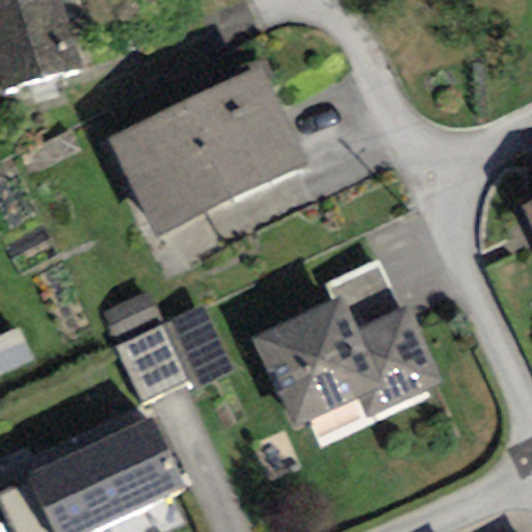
[(0,0),(0,81),(2,87),(79,68),(60,0),(0,0)]
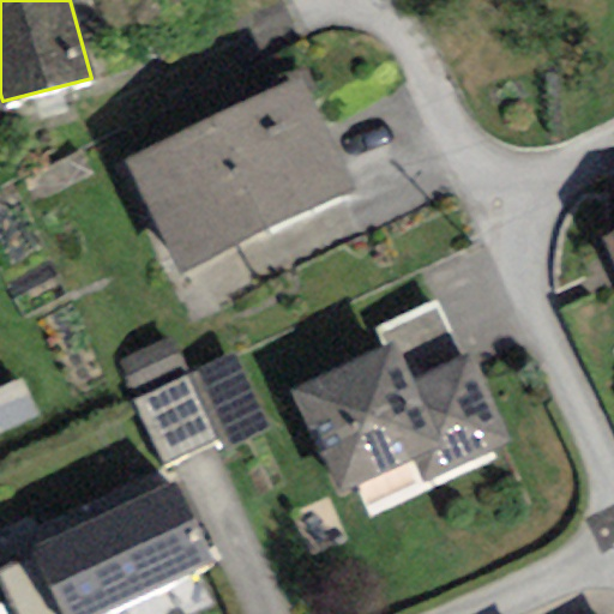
[(301,76),(125,160),(181,275),(356,191),(301,76)]
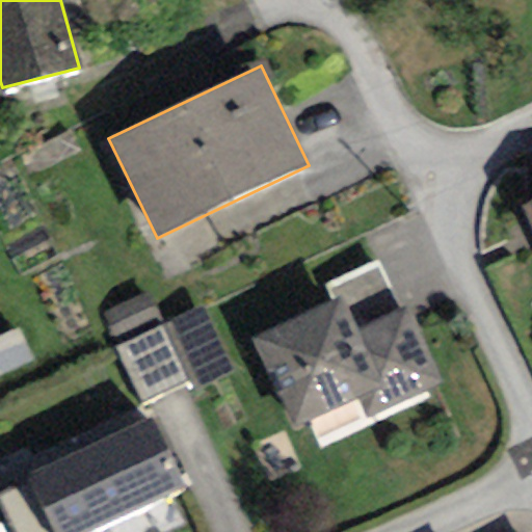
[(531,203),(523,208),(531,228),(531,203)]
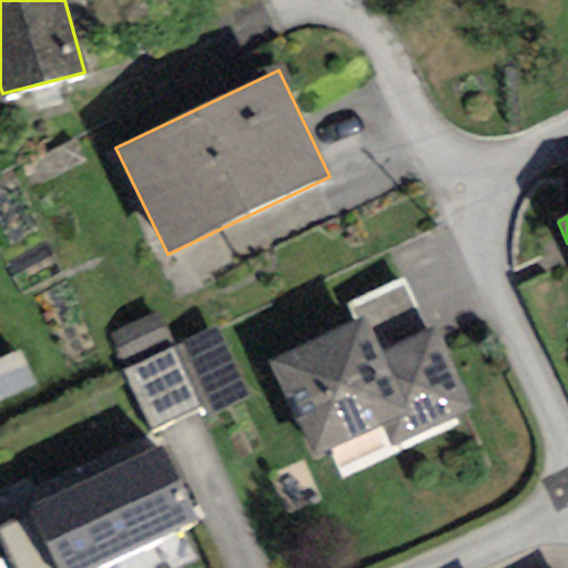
[(383,353),(427,332),(403,280),(346,306),(354,322),(366,317),(383,353)]
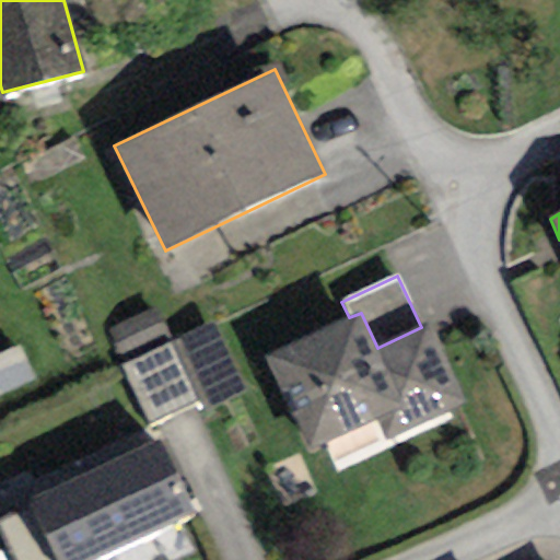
[(156,305),(102,331),(116,361),(170,335),(156,305)]
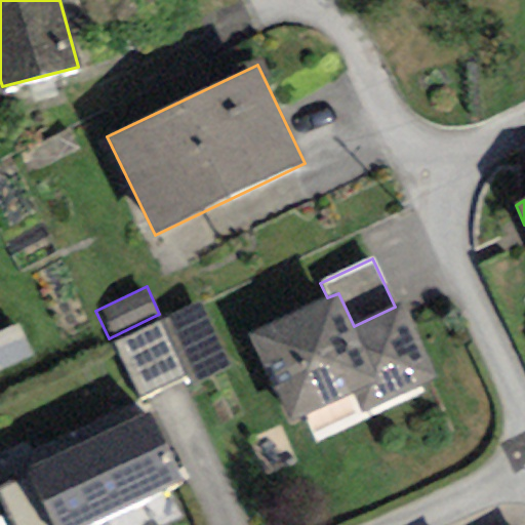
[(327,297),(247,335),(288,422),(354,392),(363,411),(434,378),(400,305),(395,307),(354,326),(338,293),(327,297)]
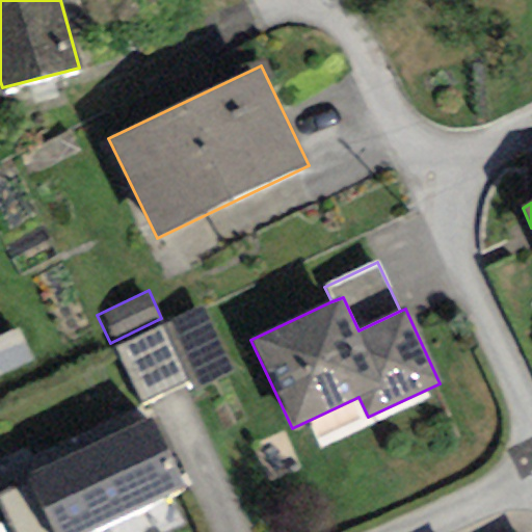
[(204,304),(164,322),(193,389),(233,371),(204,304)]
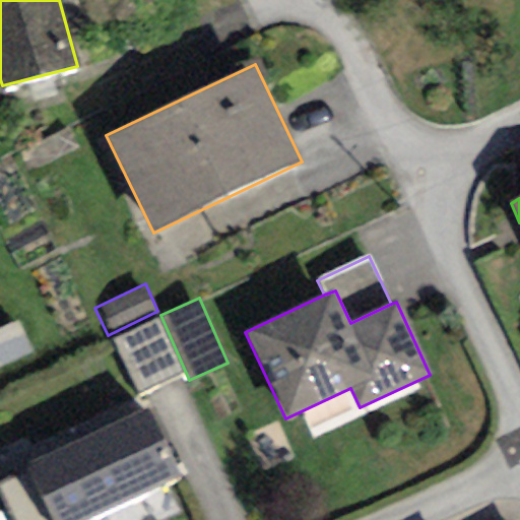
[(185,373),(160,319),(113,340),(137,394),(185,373)]
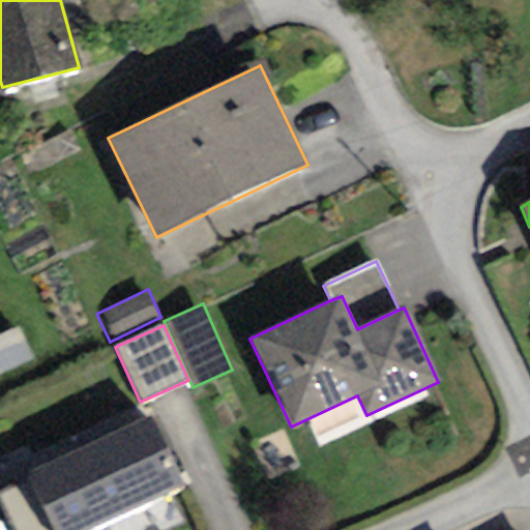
[(88,529),(187,484),(154,412),(23,472),(27,479),(52,529),(88,529)]
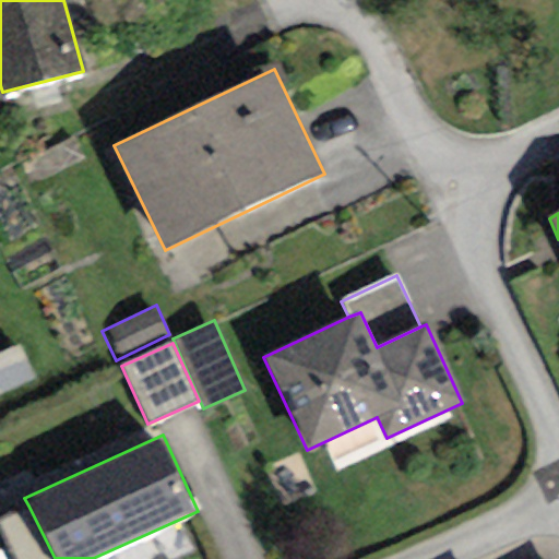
[(0,536),(11,558),(55,558),(28,506),(0,519),(0,536)]
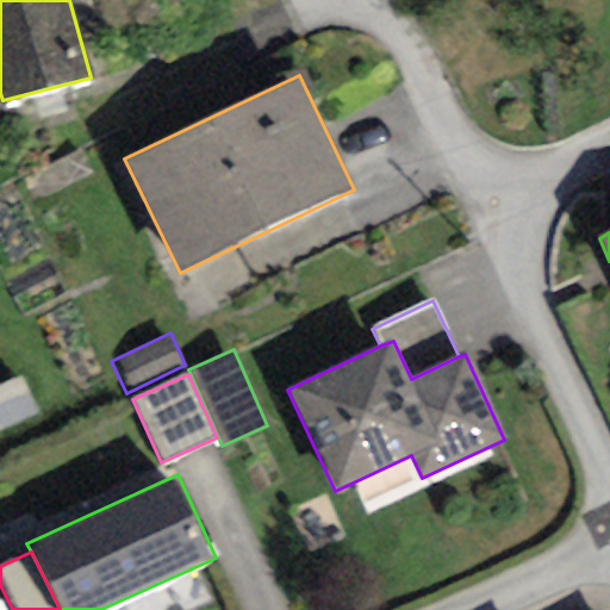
All buildings are outlined.
